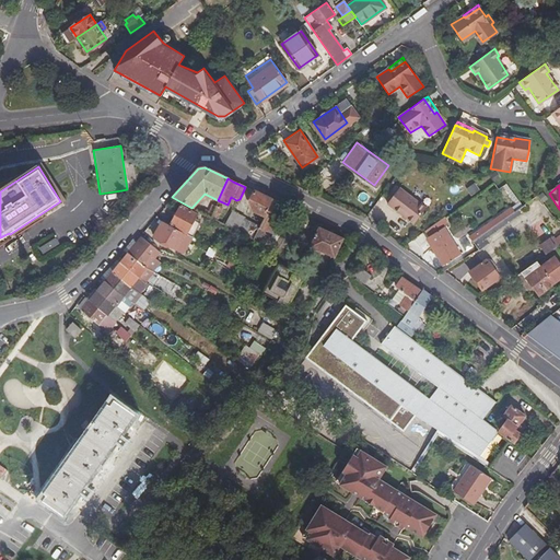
[(397,187),(385,203),(411,224),(423,208),(397,187)]
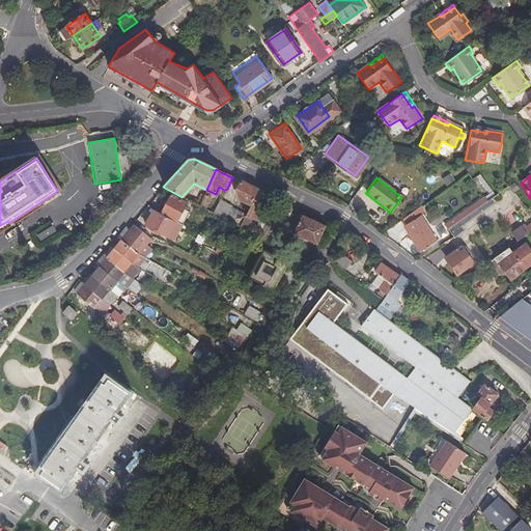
[(115,180),(102,183),(103,193),(116,191),(115,180)]
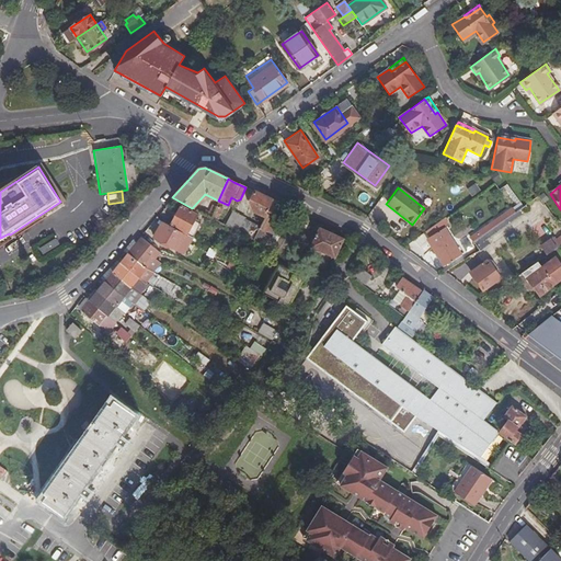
[(263,217),(273,199),(265,196),(253,191),(248,203),(250,206),(255,208),(254,213),(263,217)]
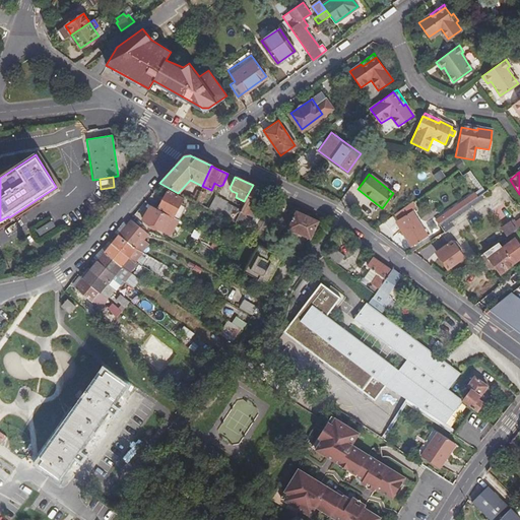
[(257,199),(262,190),(253,185),(244,201),(240,211),(234,222),(239,225),(247,211),(254,215),(261,202),(257,199)]
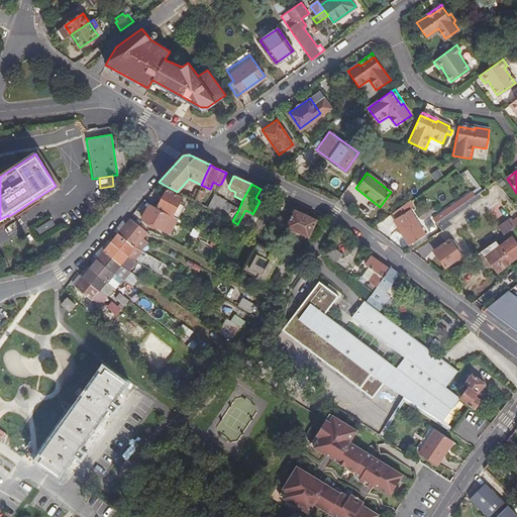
[(441,212),(444,216),(482,190),(479,186),(441,212)]
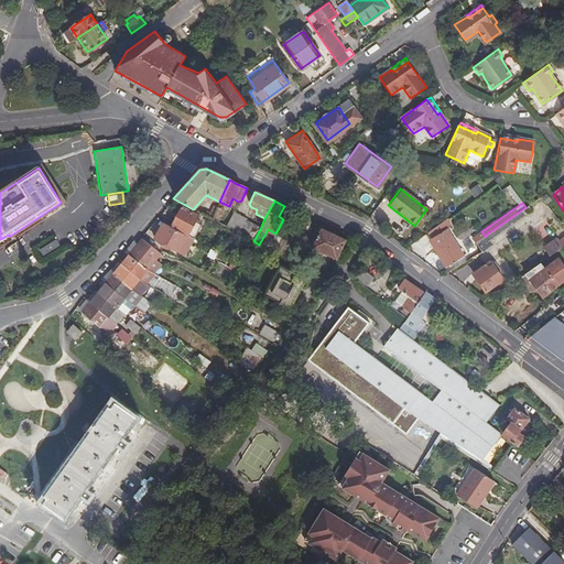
[(170,228),(186,237),(192,239),(201,225),(195,221),(197,216),(181,206),(170,228)]
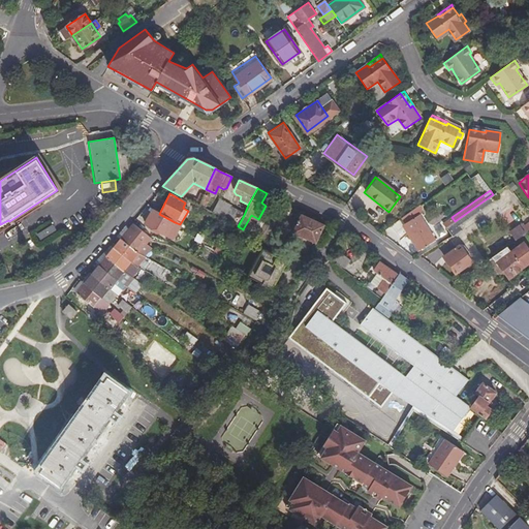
[(210,199),(203,195),(197,206),(205,209),(210,199)]
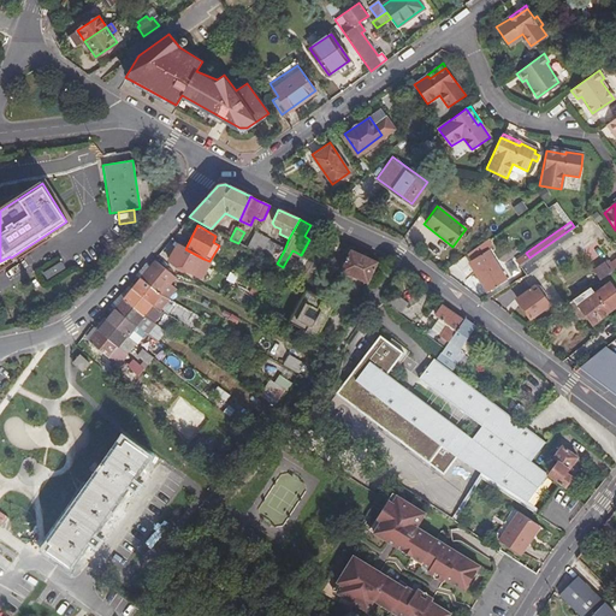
[(246,247),(260,255),(267,241),(267,240),(254,232),(246,247)]
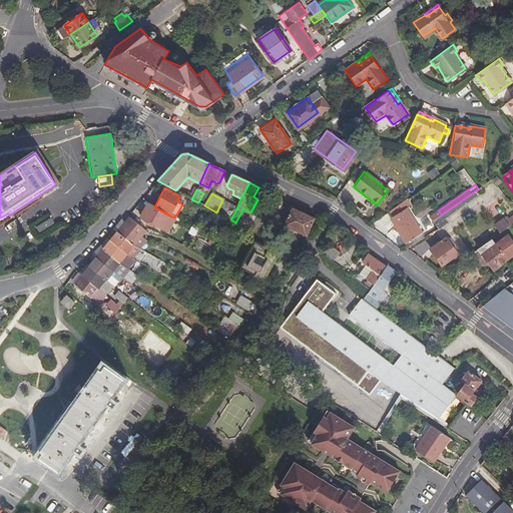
[(216,212),(230,219),(236,208),(222,200),(216,212)]
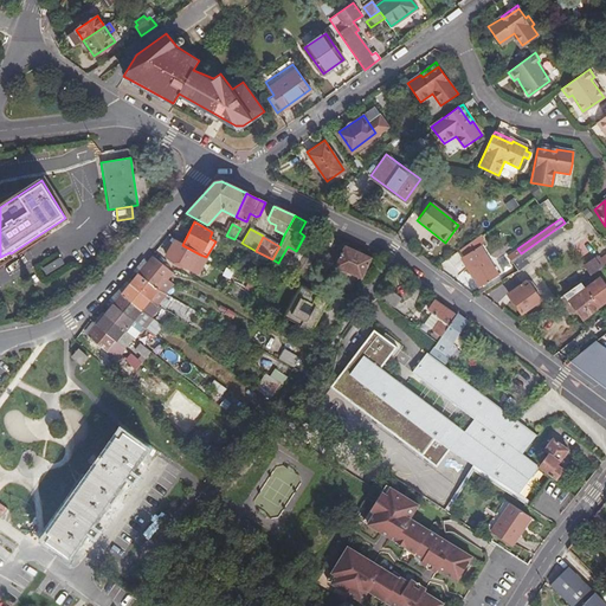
[(182,245),(174,240),(166,257),(192,271),(200,255),(182,245)]
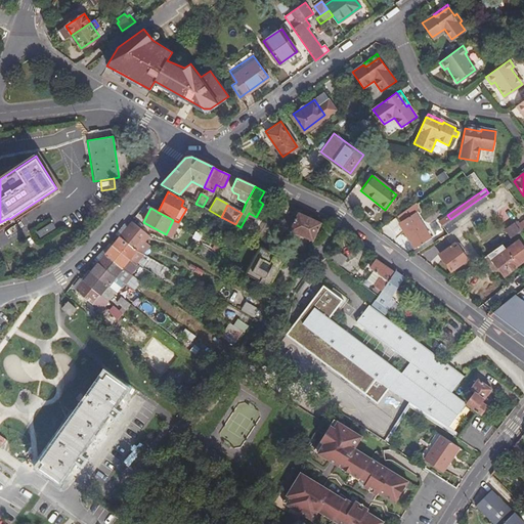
[(298,213),(290,231),(311,242),(319,223),(298,213)]
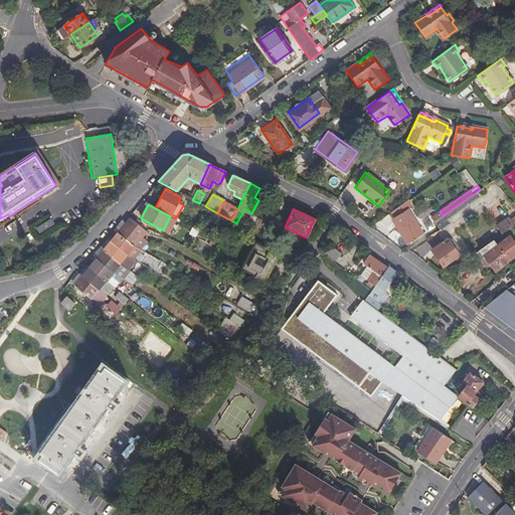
[(390,218),(405,243),(421,233),(406,209),(390,218)]
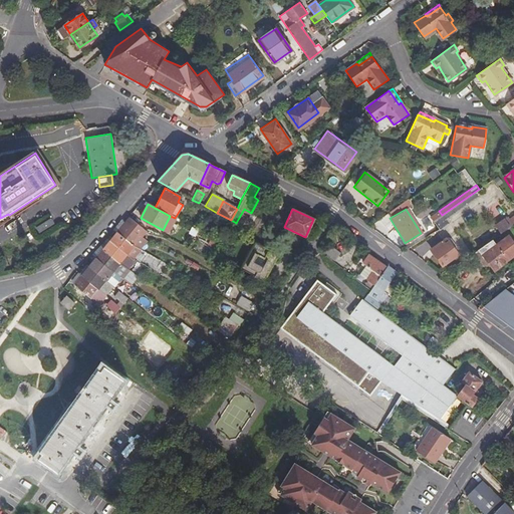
[(432,222),(433,222),(442,215),(439,211),(429,218),(432,222)]
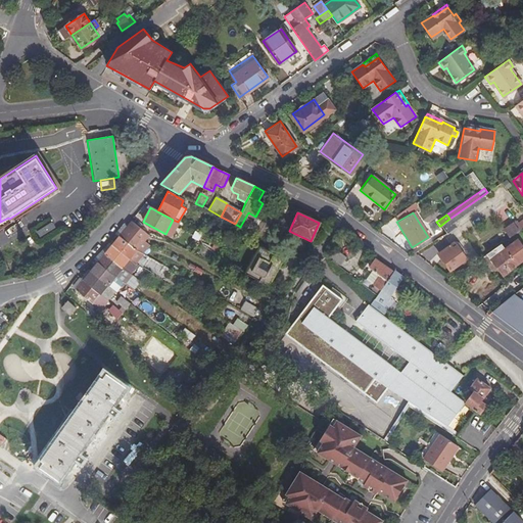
[(262,220),(253,233),(260,237),(269,224),(262,220)]
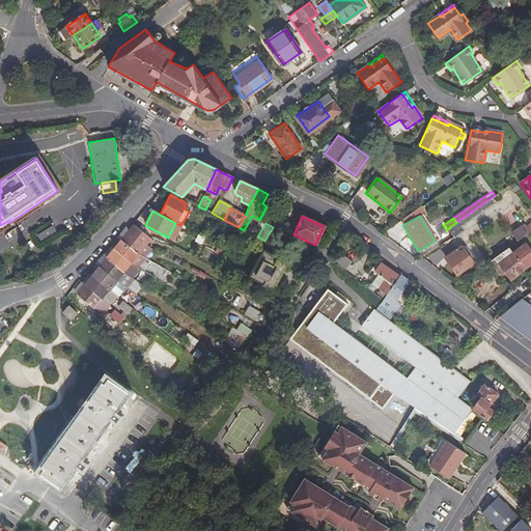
[(128,231),(145,245),(150,240),(133,225),(128,231)]
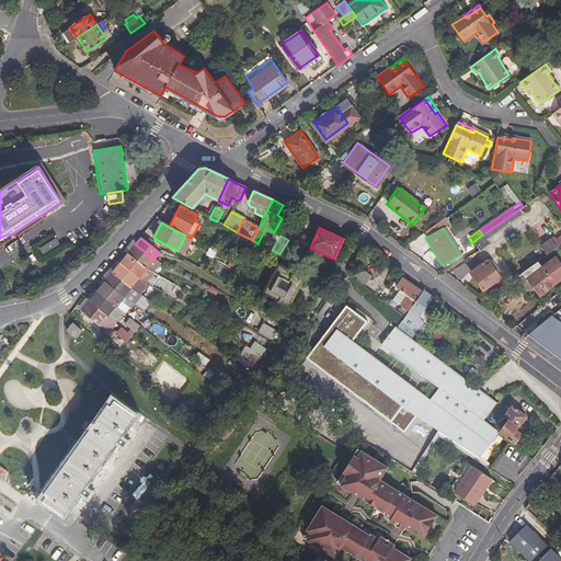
[(44,253),(61,245),(59,239),(41,247),(44,253)]
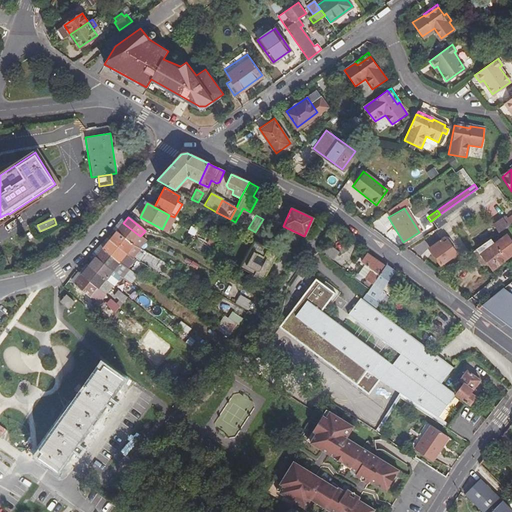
[(492,224),(498,232),(507,225),(502,218),(492,224)]
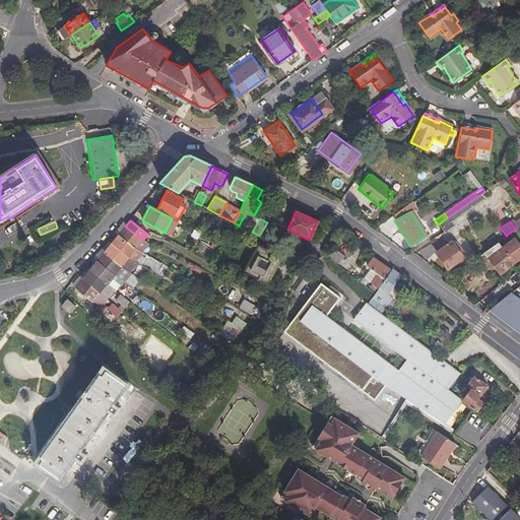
[(119,228),(115,233),(118,235),(125,226),(122,223),(119,228)]
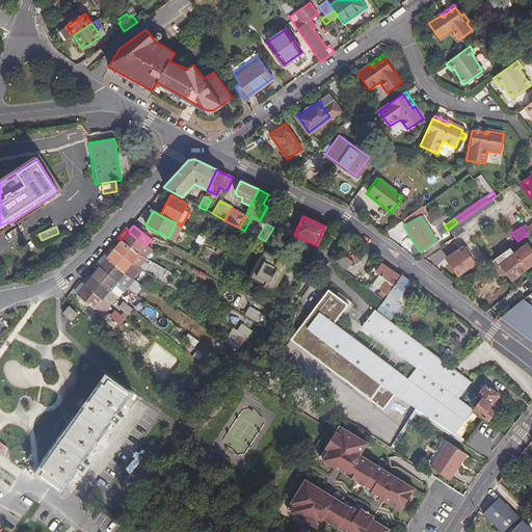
[(128,232),(121,240),(138,255),(143,258),(151,249),(145,245),(128,232)]
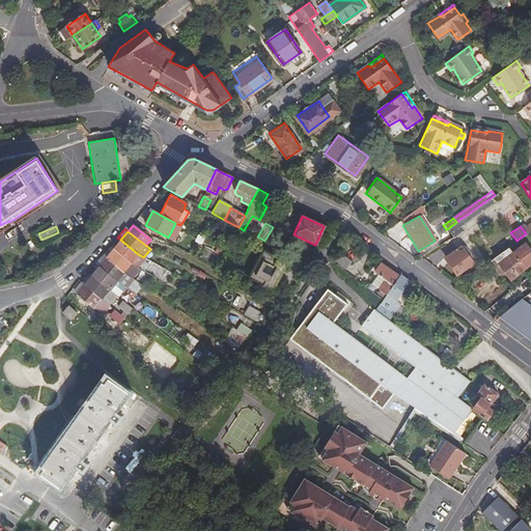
[(115,246),(113,249),(131,263),(137,268),(144,258),(143,257),(138,254),(120,240),(115,246)]
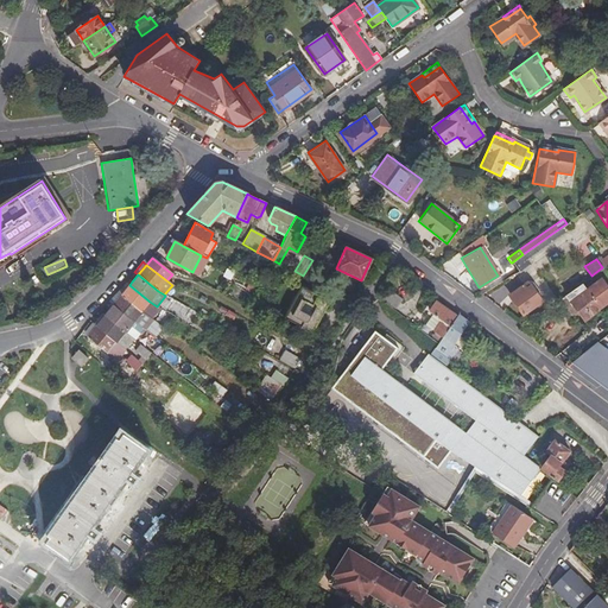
[(597,279),(607,293),(607,286),(601,277),(597,279)]
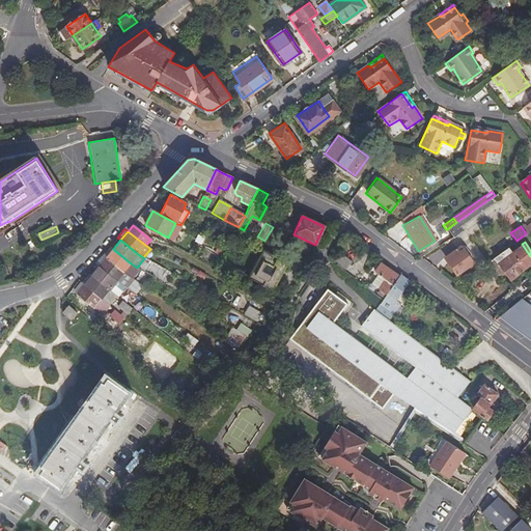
[(507,248),(493,258),(506,277),(509,276),(511,278),(520,289),(530,280),(530,278),(524,270),(530,263),(530,256),(522,244),(510,252),(507,248)]
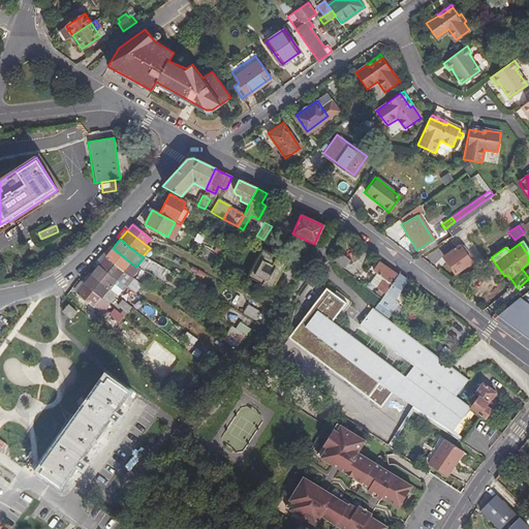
[(221,247),(215,244),(211,251),(217,254),(221,247)]
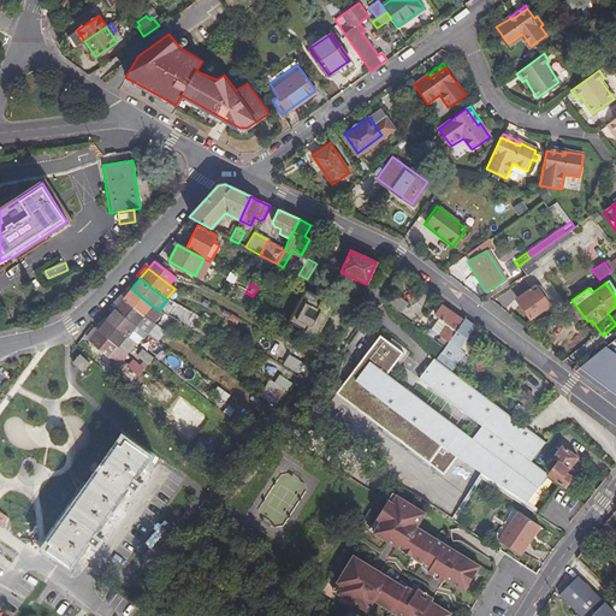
[(515,297),(529,318),(548,304),(537,289),(533,291),(531,288),(515,297)]
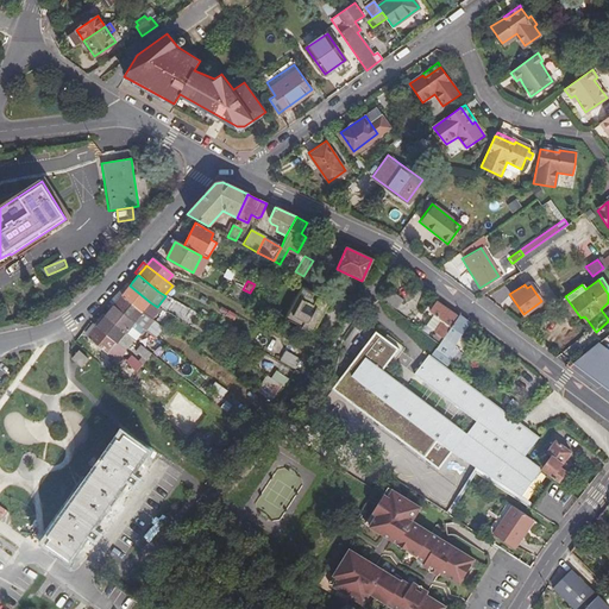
[(130,286),(121,296),(142,313),(152,320),(158,312),(155,309),(157,307),(150,302),(130,286)]
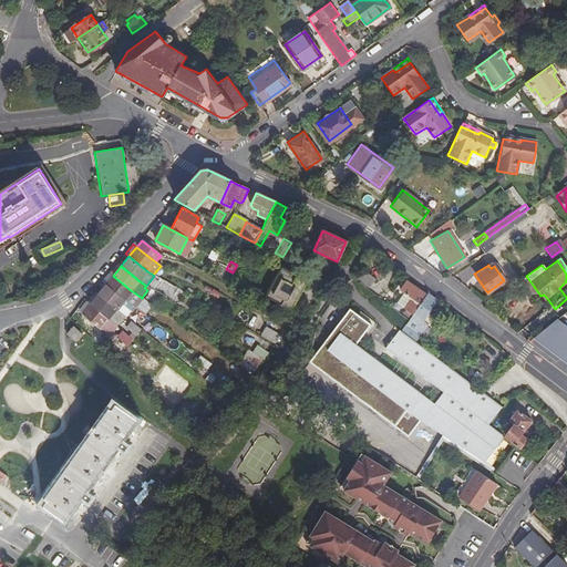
[(363,270),(359,276),(372,286),(377,281),(363,270)]
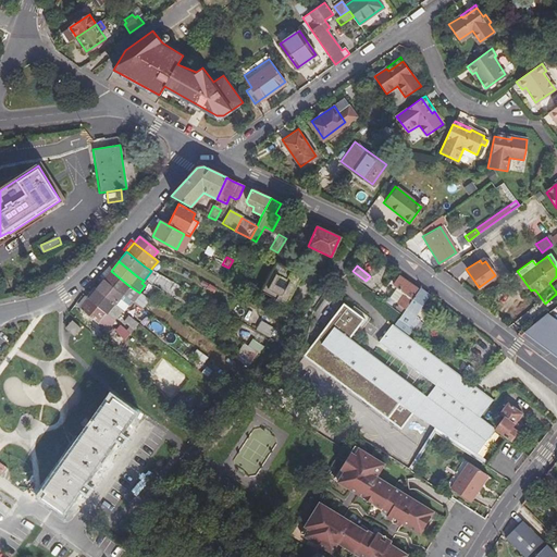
[(111,271),(103,280),(121,295),(130,286),(111,271)]
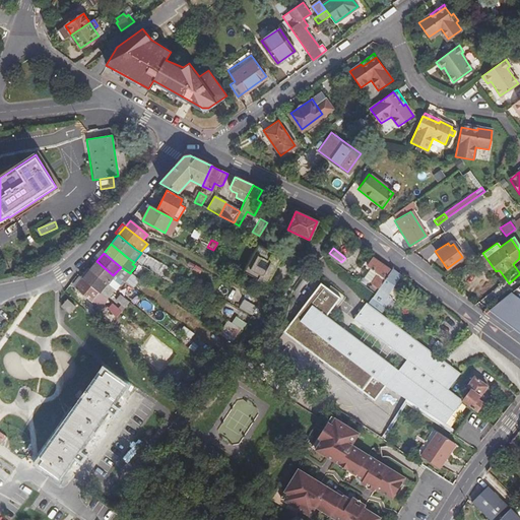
[(339,266),(341,262),(329,253),(327,256),(339,266)]
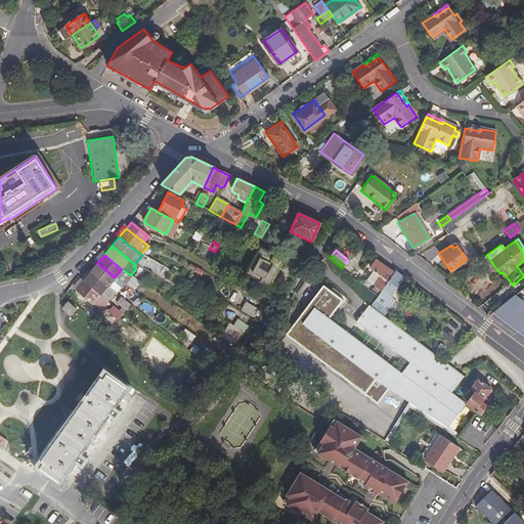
[(381,292),(393,273),(376,262),(368,271),(372,272),(364,282),(380,293),(381,292)]
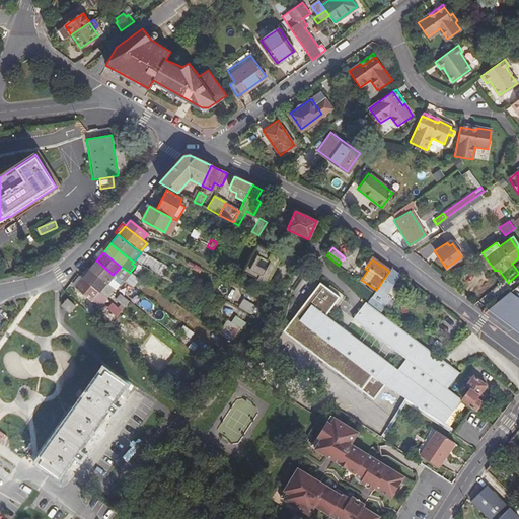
[(113,275),(96,261),(88,270),(106,284),(110,278),(118,284),(121,281),(113,275)]
